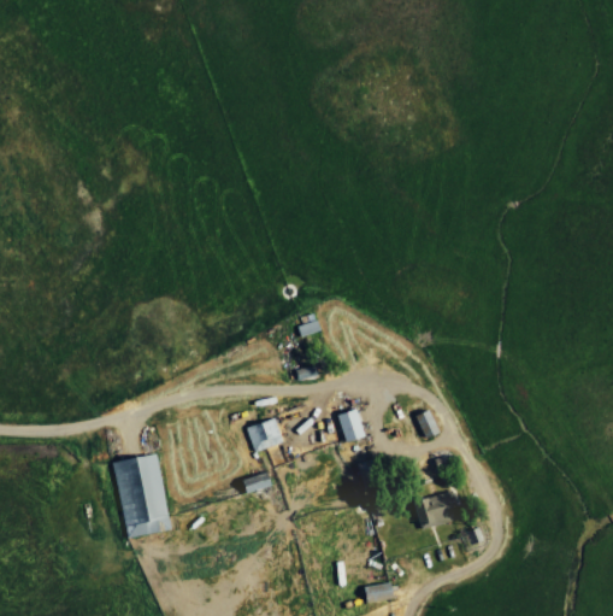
[(346,443),(365,436),(358,409),(339,415),(346,443)]
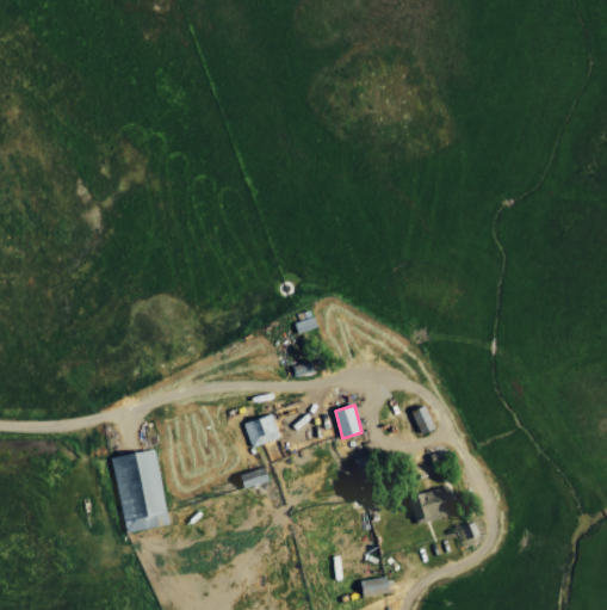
[(422,435),(435,427),(426,406),(413,412),(422,435)]
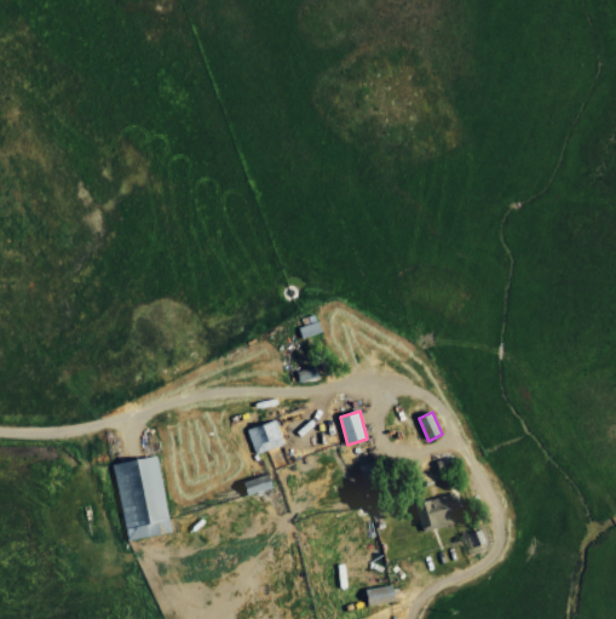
[(114,465),(130,542),(173,532),(157,456),(114,465)]
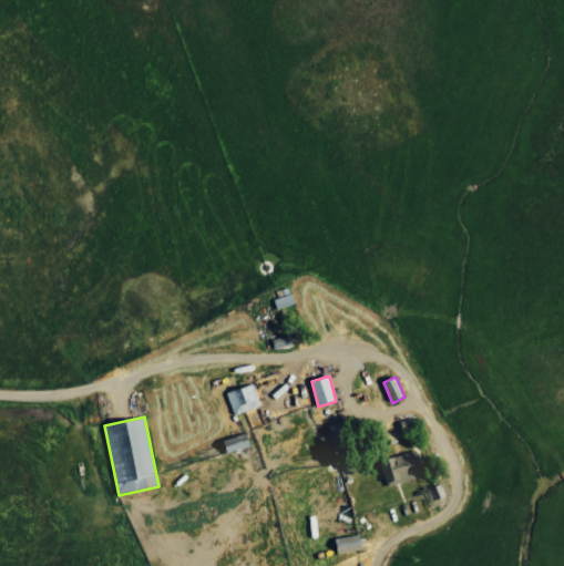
[(250,448),(247,434),(224,441),(227,453),(250,448)]
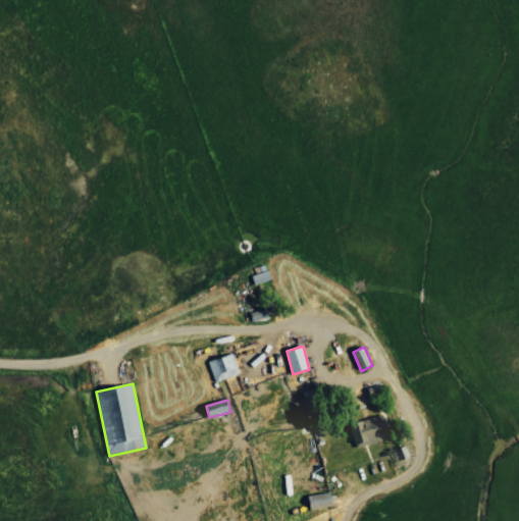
[(358,447),(387,438),(381,416),(352,425),(358,447)]
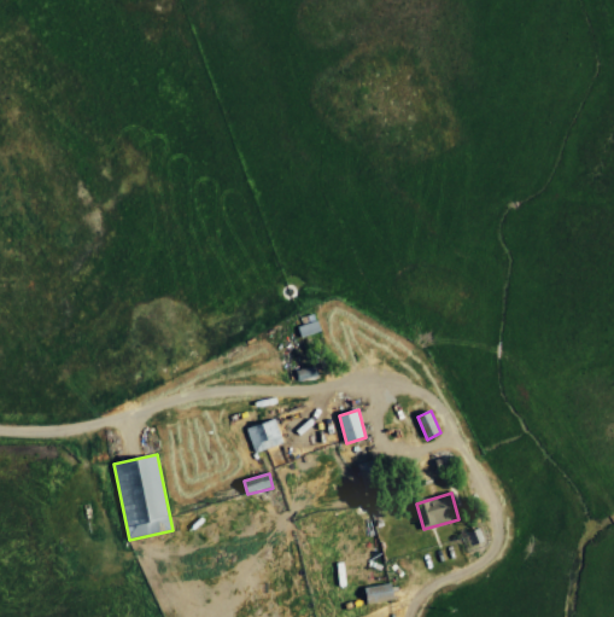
[(368,604),(395,599),(392,583),(364,588),(368,604)]
